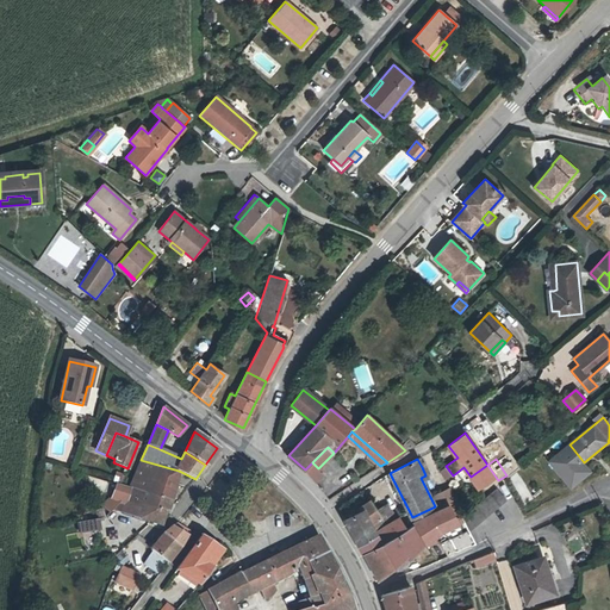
[(169,499),(170,493),(179,471),(141,460),(130,485),(169,499)]
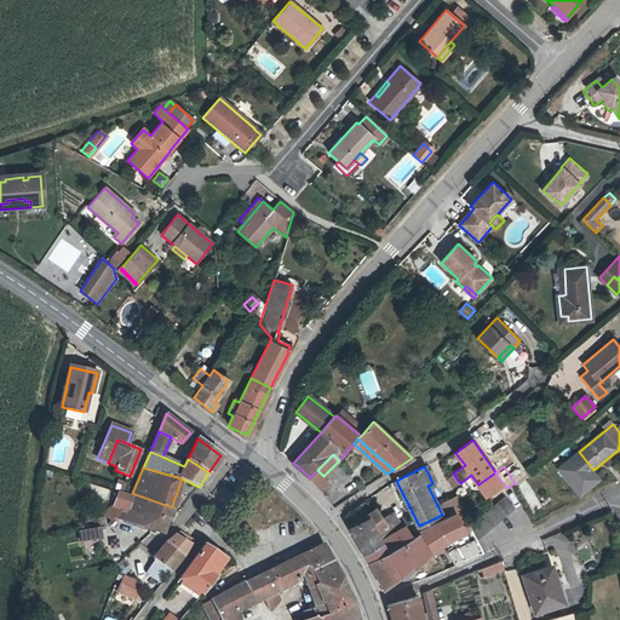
[(329,482),(323,476),(317,470),(310,477),(321,489),(329,482)]
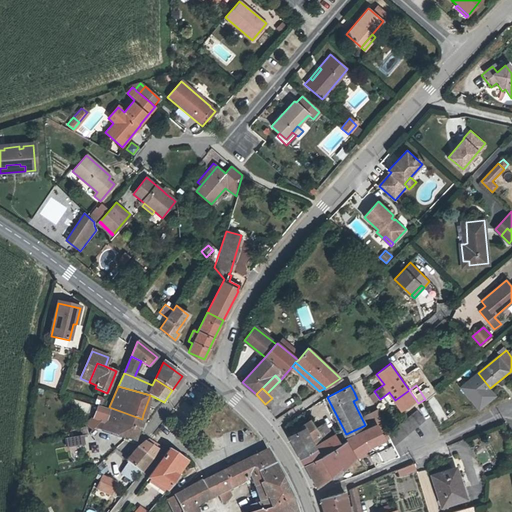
[(411,393),(409,390),(395,400),(397,403),(411,393)]
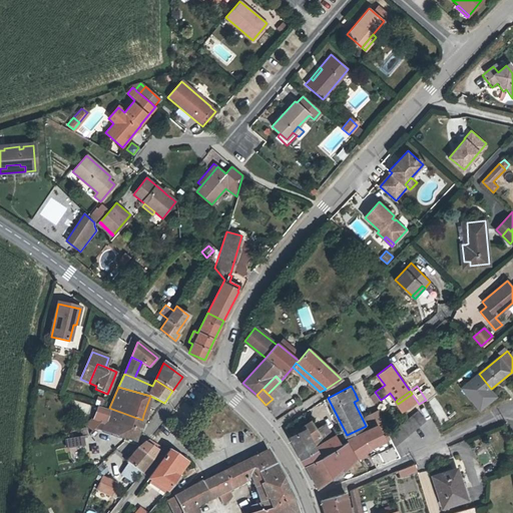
[(104,418),(106,419),(139,429),(142,420),(109,408),(109,409),(107,416),(105,415),(104,418)]
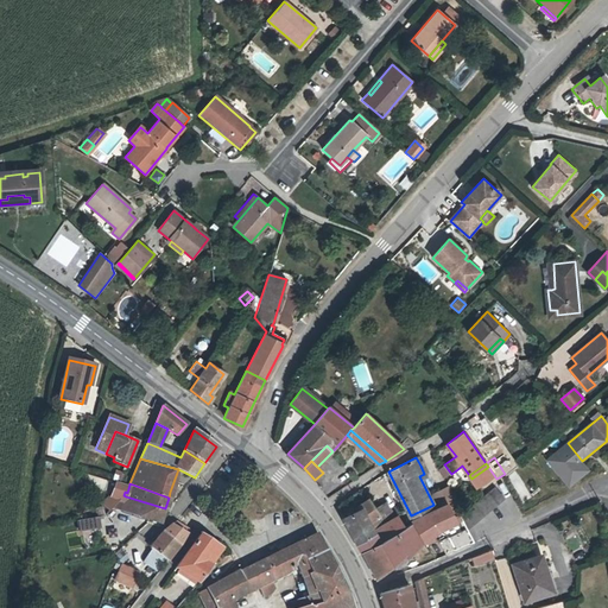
[(496,488),(463,517),(469,529),(505,499),(496,488)]
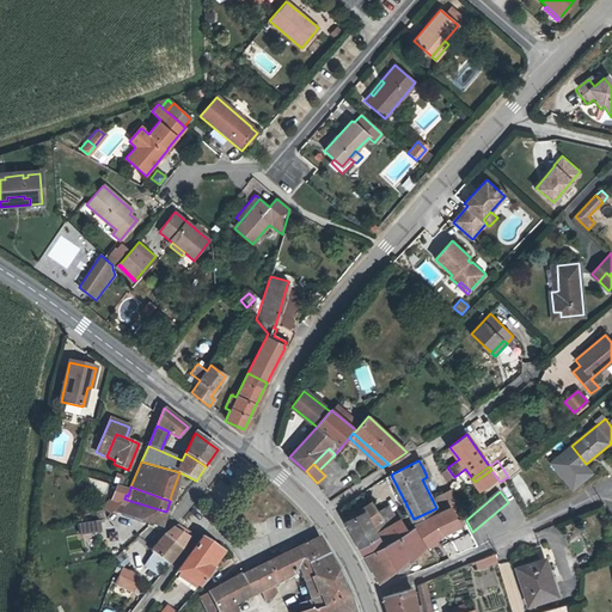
[(451,507),(458,503),(456,497),(442,503),(446,509),(451,507)]
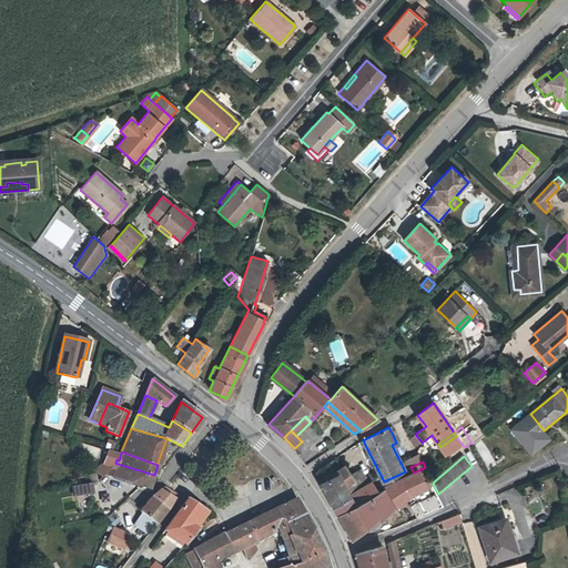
[(151,485),(154,475),(118,464),(117,467),(115,470),(112,469),(110,475),(113,476),(122,479),(122,482),(137,486),(138,484),(150,488),(151,485)]
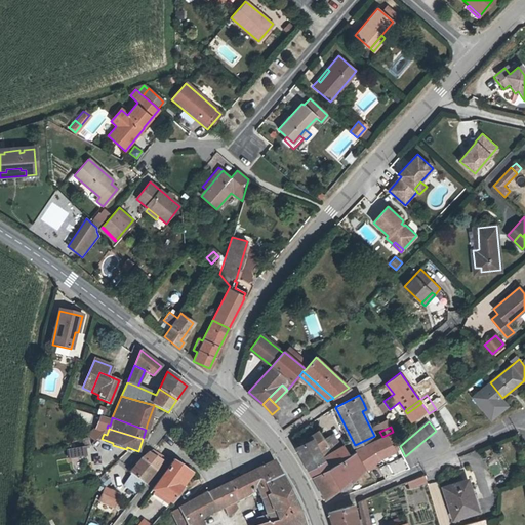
[(296,447),(309,469),(324,460),(323,457),(332,452),(324,440),(318,431),(309,437),(311,440),(296,447)]
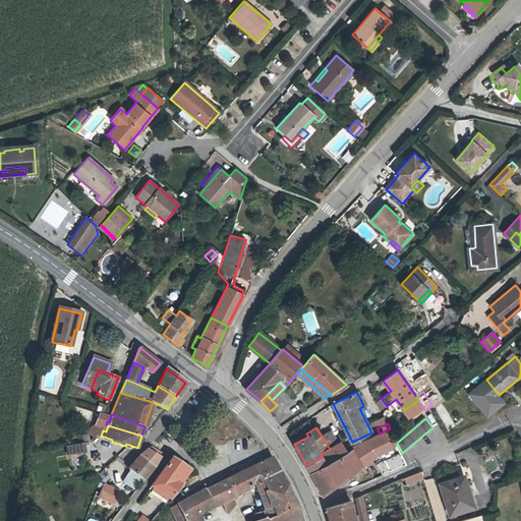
[(396,440),(390,428),(384,431),(389,444),(395,441),(396,440)]
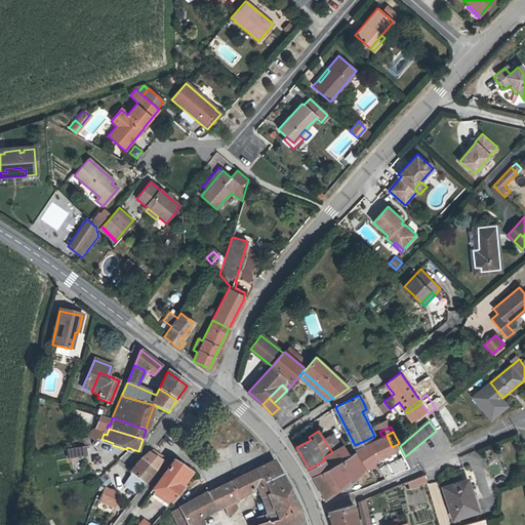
[(196,443),(201,437),(198,434),(192,441),(196,443)]
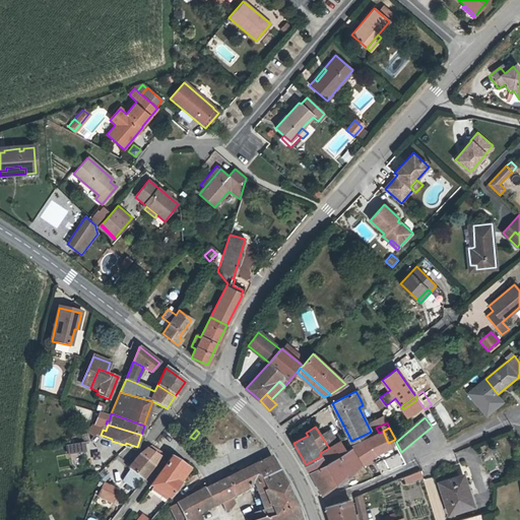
[(330,431),(321,436),(329,448),(338,443),(330,431)]
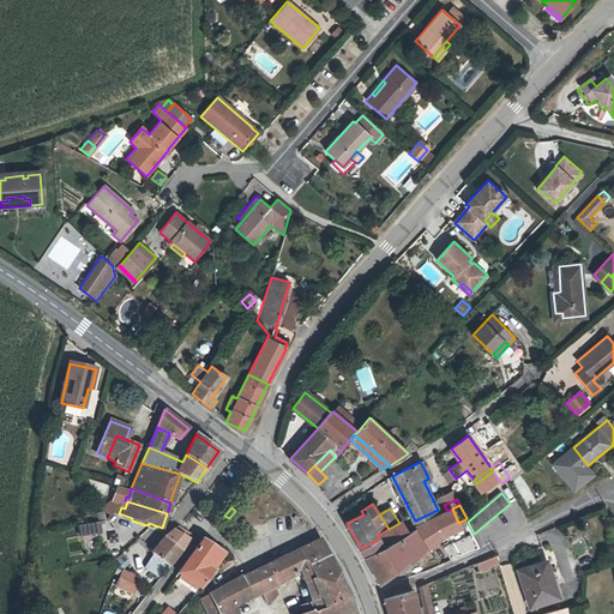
[(461,527),(458,523),(452,509),(447,511),(420,523),(419,528),(429,547),(443,535),(461,527)]
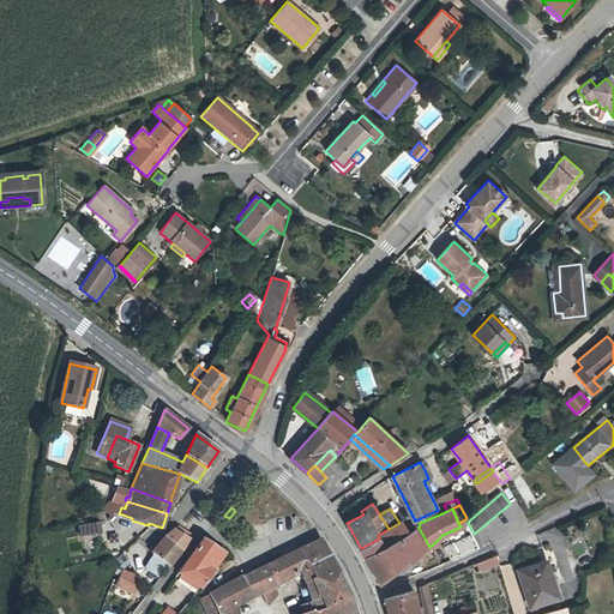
[(100,533),(98,522),(78,525),(79,536),(100,533)]
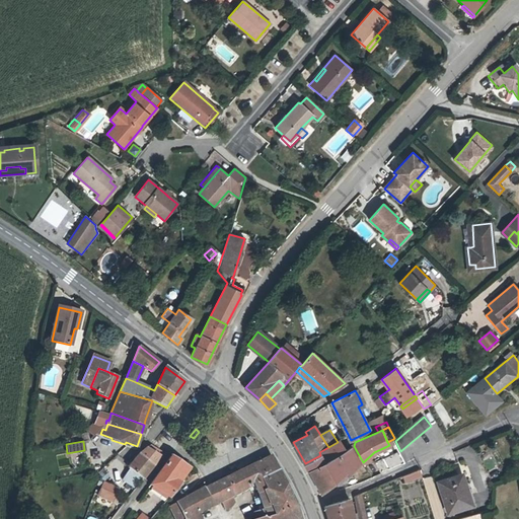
[(321,493),(338,479),(346,473),(350,476),(363,462),(354,446),(351,448),(346,451),(340,441),(338,442),(328,447),(319,452),(320,455),(305,463),(312,474),(321,493)]
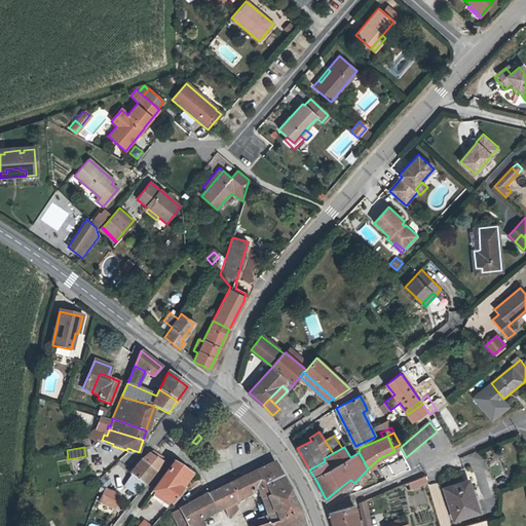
[(151,451),(148,454),(161,461),(162,458),(151,451)]
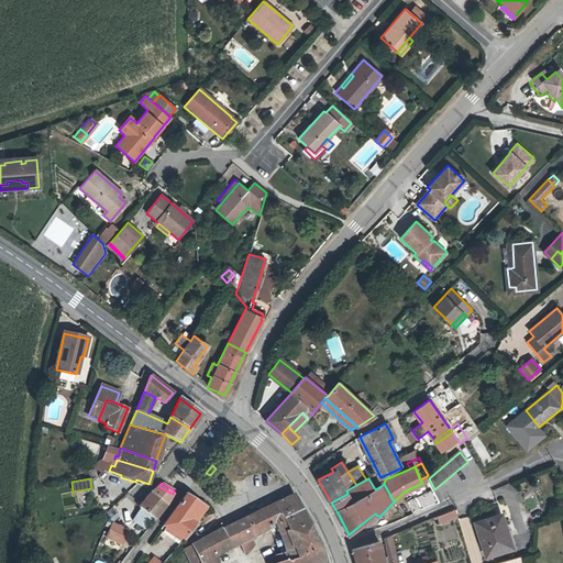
[(158,486),(152,493),(166,504),(173,494),(158,486)]
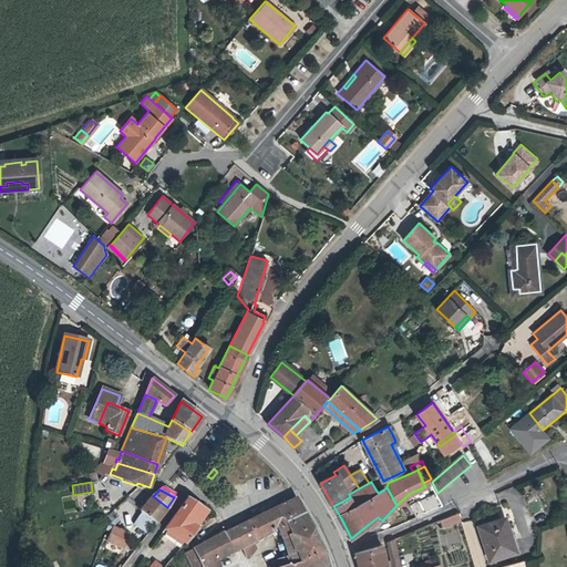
[(167,507),(153,496),(141,511),(142,512),(153,521),(156,523),(167,507)]
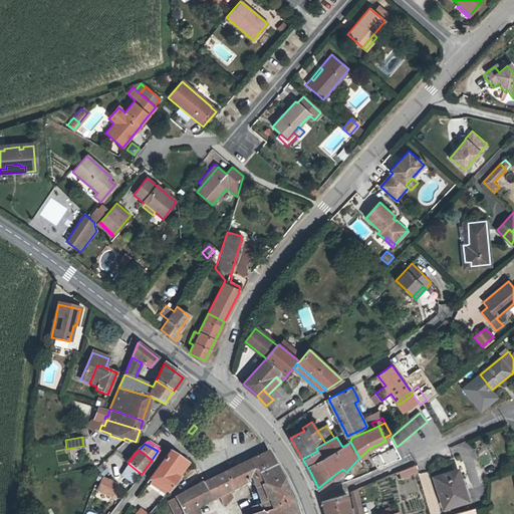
[(56,452),(56,460),(66,459),(66,451),(56,452)]
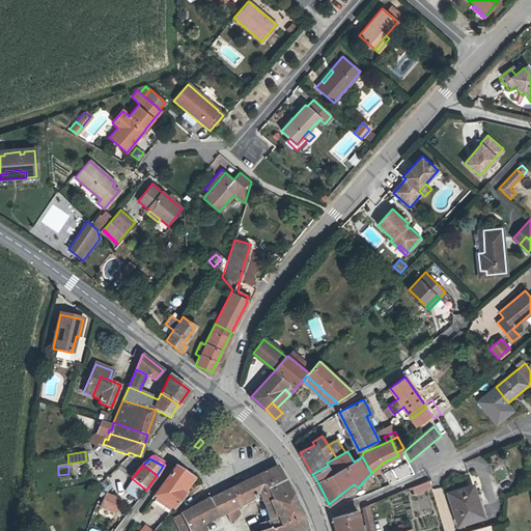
[(186,492),(191,485),(186,481),(178,492),(176,491),(187,475),(174,467),(159,486),(152,495),(172,508),(186,492)]
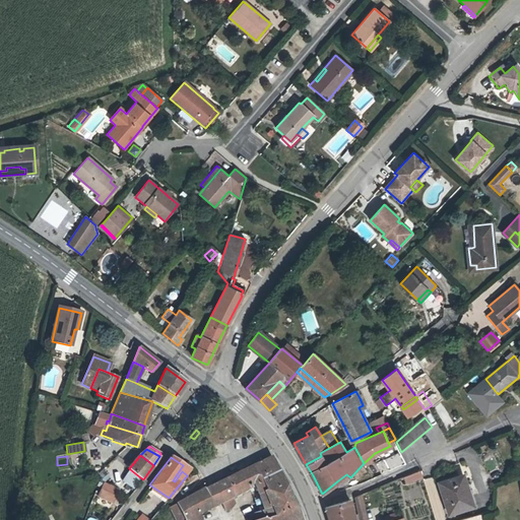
[(270,457),(204,490),(212,506),(221,502),(225,510),(232,507),(231,505),(235,503),(233,499),(236,498),(235,495),(254,484),(258,494),(259,494),(265,510),(248,515),(249,519),(301,519),(297,507),(270,457)]
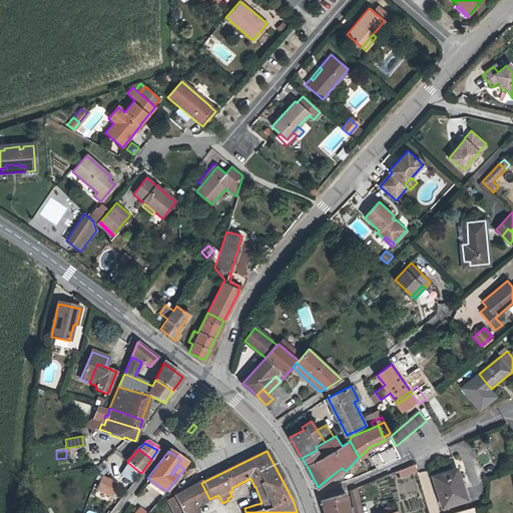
[(482,464),(490,461),(486,451),(478,454),(482,464)]
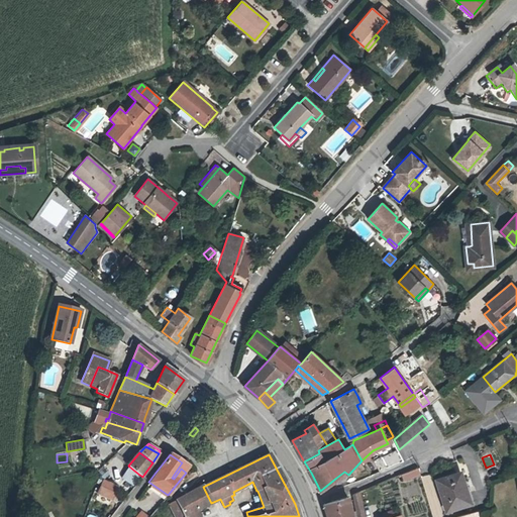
[(189,468),(182,462),(172,478),(174,479),(181,469),(186,473),(189,468)]
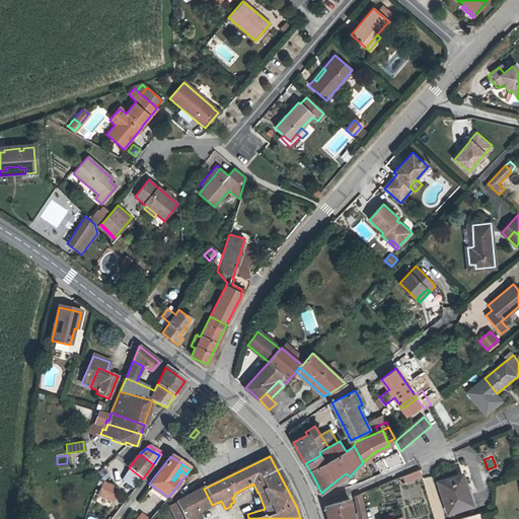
[(133,488),(140,476),(130,468),(123,479),(133,488)]
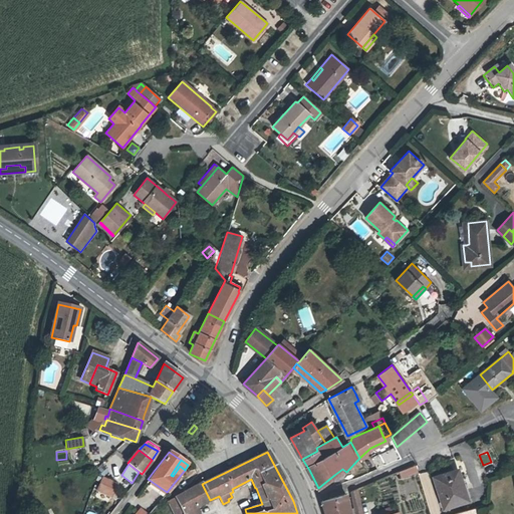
[(418,471),(417,465),(408,468),(399,472),(401,476),(418,471)]
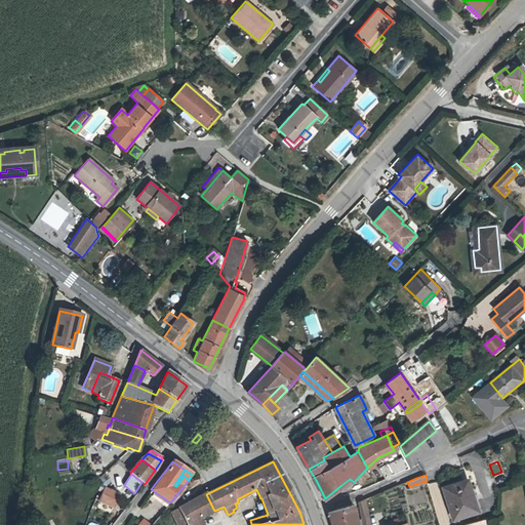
[(346,489),(354,482),(350,479),(341,485),(346,489)]
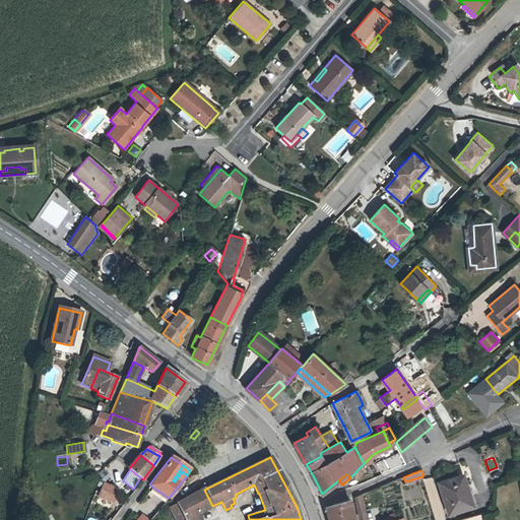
[(464,486),(466,485),(463,475),(440,482),(450,514),(470,507),(464,486)]
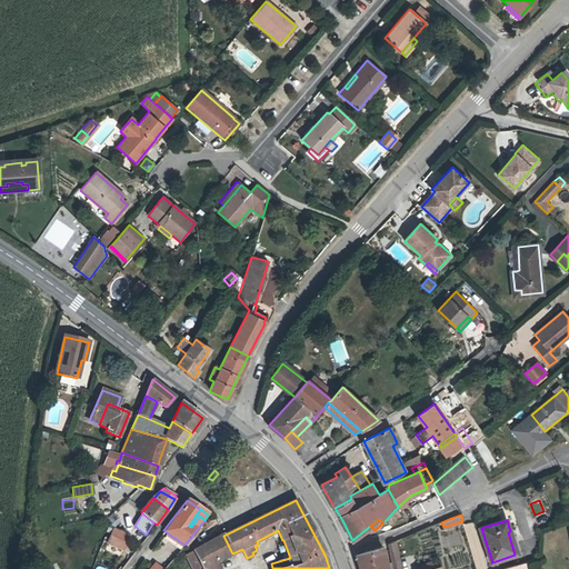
[(129,537),(119,531),(113,529),(108,542),(122,549),(129,537)]
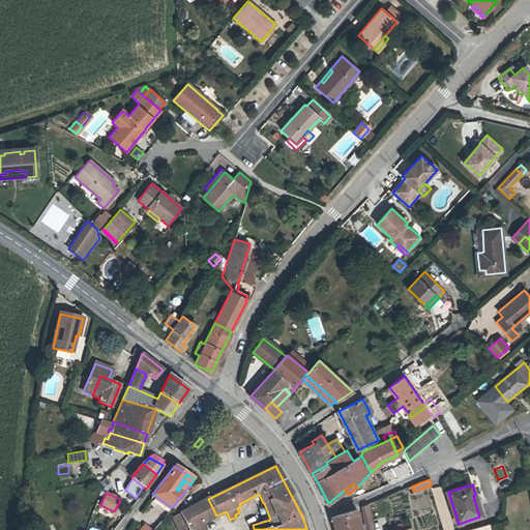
[(208,499),(180,513),(188,529),(203,523),(216,516),(208,499)]
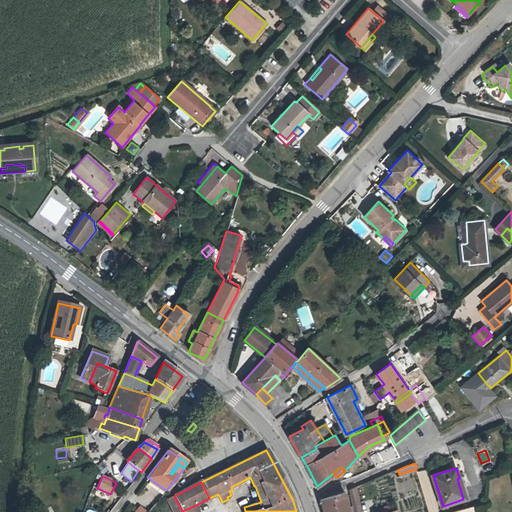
[(320,499),(324,511),(349,511),(348,507),(345,492),(344,493),(320,499)]
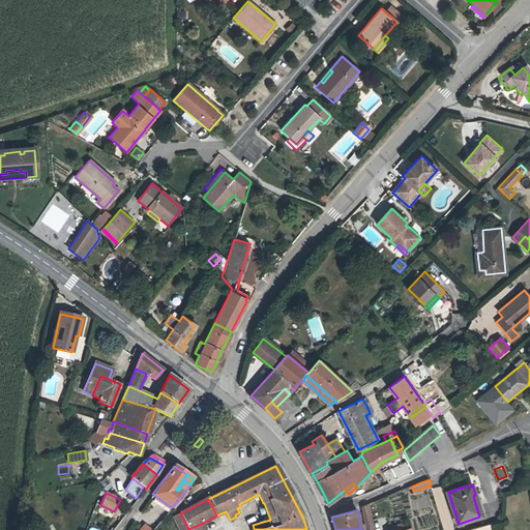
[(367,529),(374,529),(370,512),(369,512),(363,513),(365,524),(367,529)]
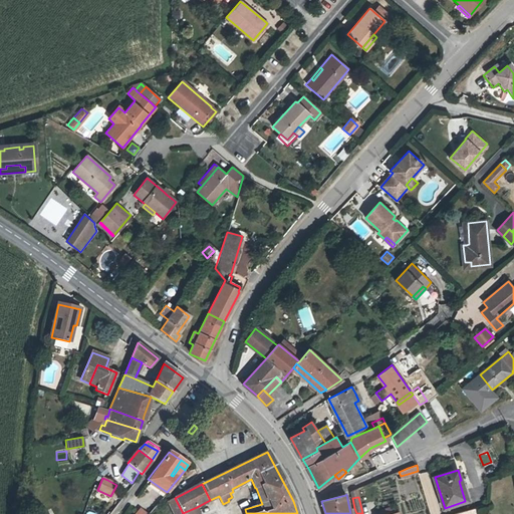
[(174,513),(183,513),(175,498),(168,502),(174,513)]
